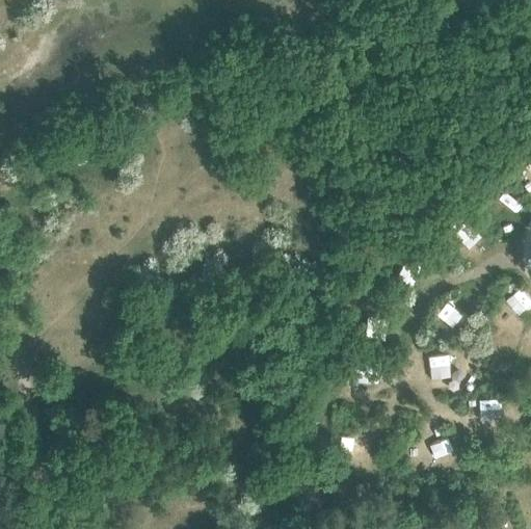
[(462,229),(449,238),(460,254),(474,244),(462,229)]
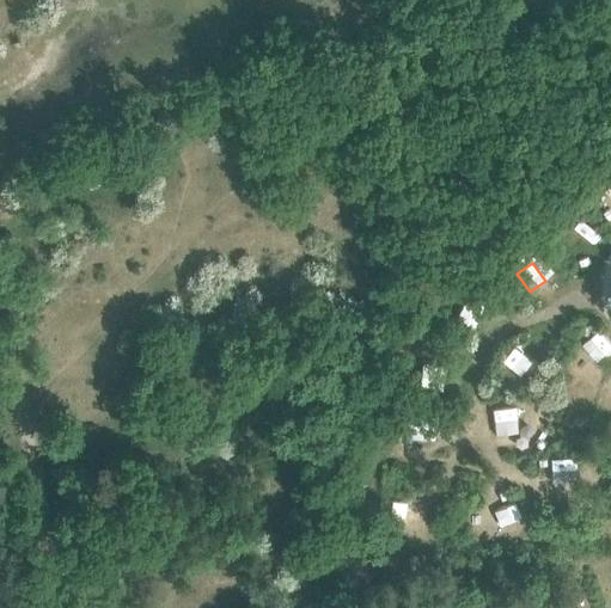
[(597,363),(610,355),(610,344),(605,335),(587,345),(597,363)]
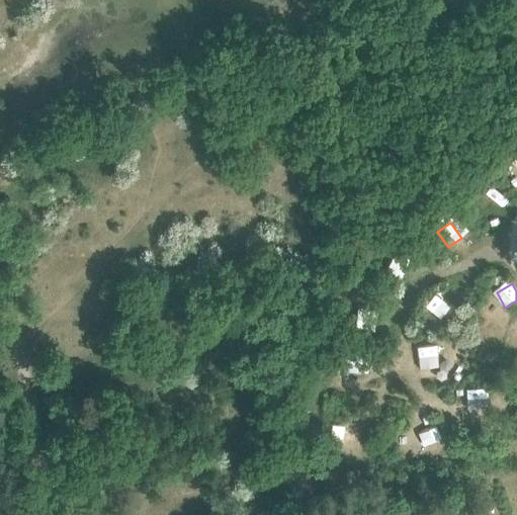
[(426,307),(441,318),(450,306),(435,294),(426,307)]
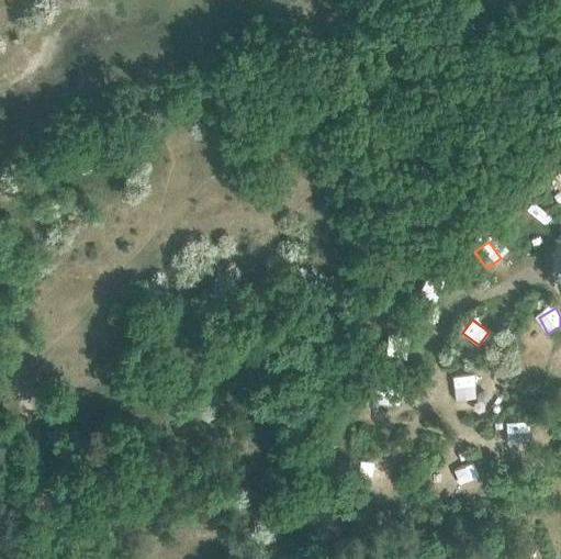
[(474,377),(453,378),(455,401),(475,400),(474,377)]
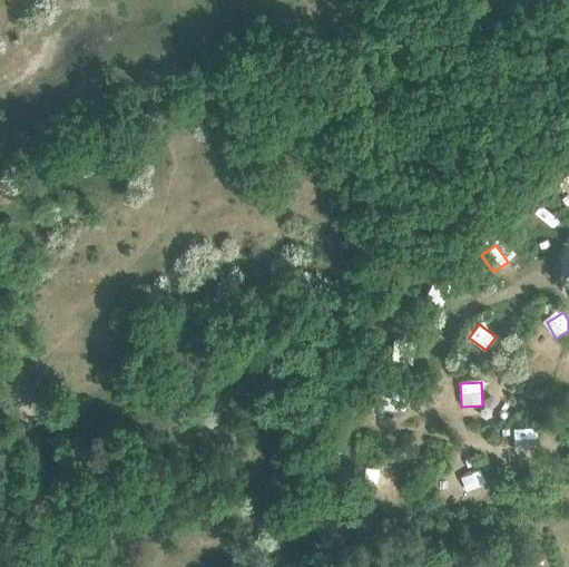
[(511,450),(531,451),(532,431),(513,429),(511,450)]
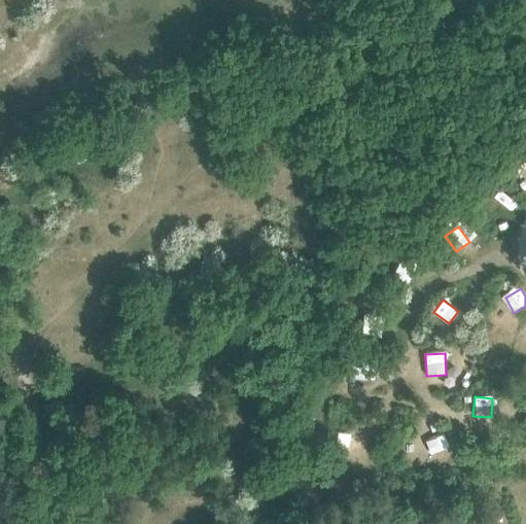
[(337,451),(354,453),(357,437),(339,434),(337,451)]
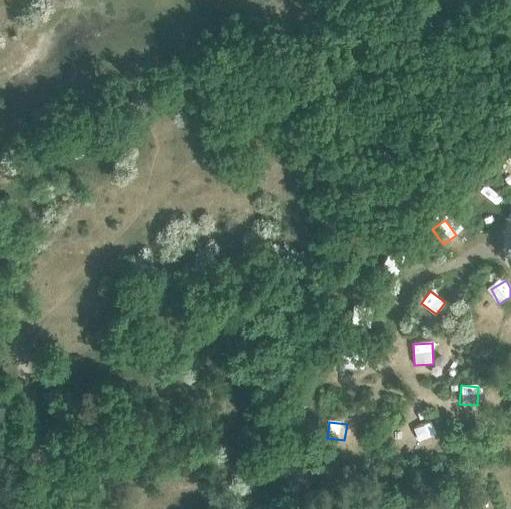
[(412,448),(440,442),(437,429),(410,435),(412,448)]
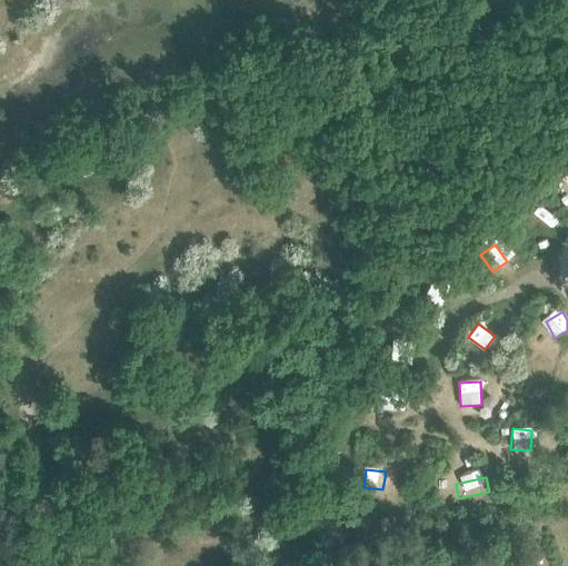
All buildings are outlined.
